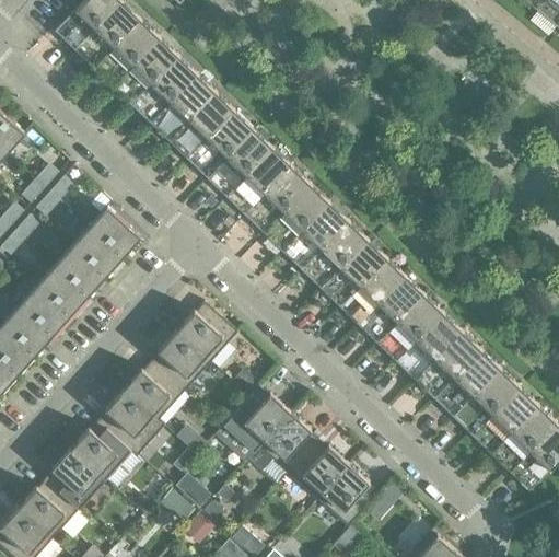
[(72,50),(120,1),(118,0),(83,0),(54,32),(72,50)]
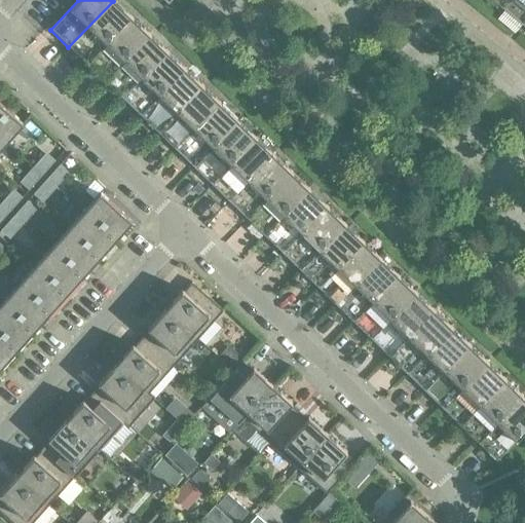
[(489,0),(503,11),(512,0),(489,0)]
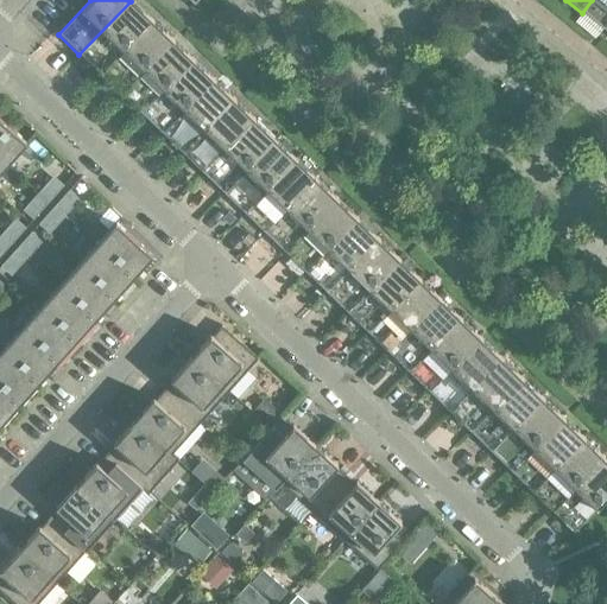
[(604,31),(606,26),(606,0),(592,0),(582,13),(604,31)]
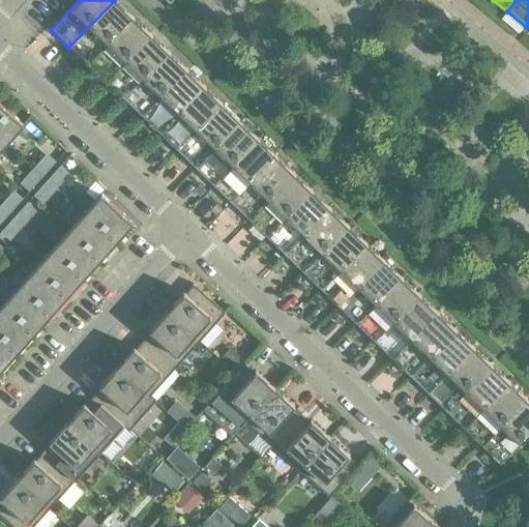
[(87,65),(131,19),(114,1),(68,48),(87,65)]
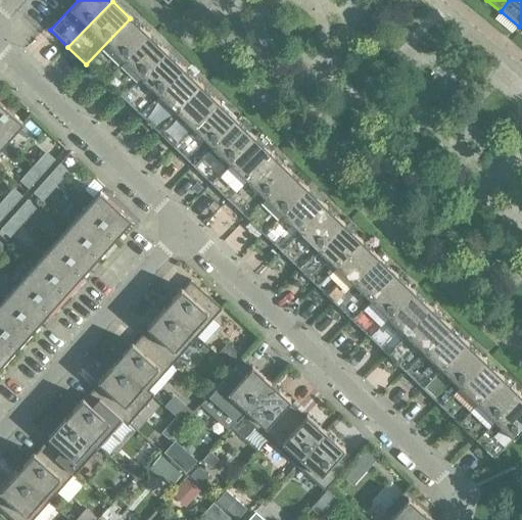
[(103,82),(147,36),(130,18),(86,64),(103,82)]
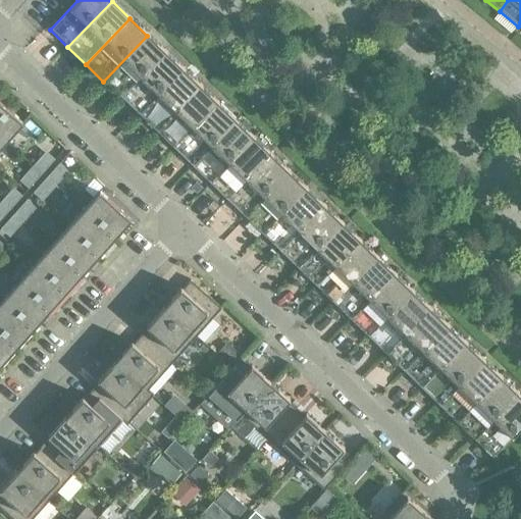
[(120,98),(165,52),(147,36),(103,82),(120,98)]
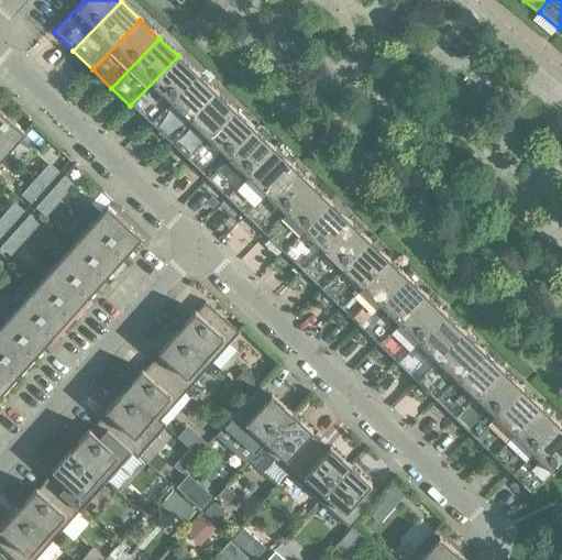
[(150,124),(197,75),(178,56),(130,106),(150,124)]
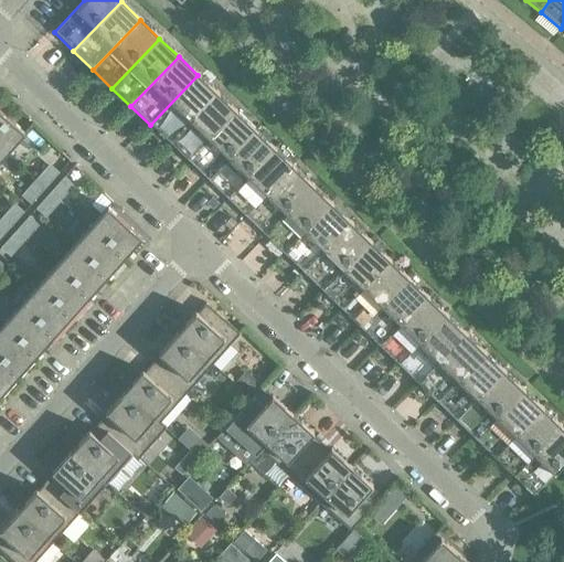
[(169,144),(216,94),(198,75),(150,125),(169,144)]
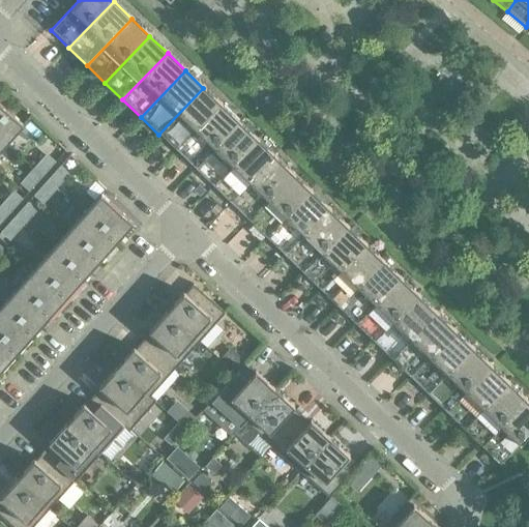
[(176,152),(222,106),(203,88),(158,135),(176,152)]
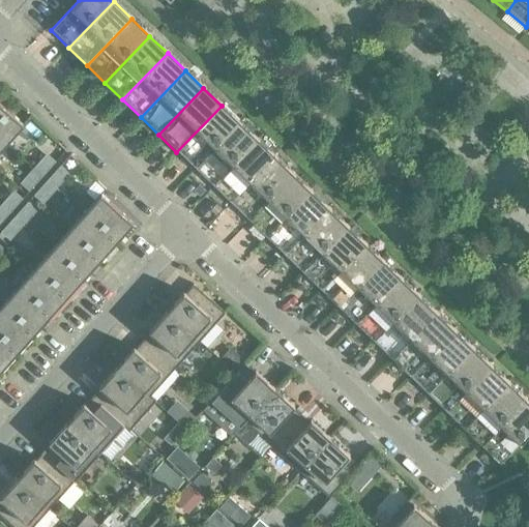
[(0,140),(5,145),(23,126),(0,106),(0,140)]
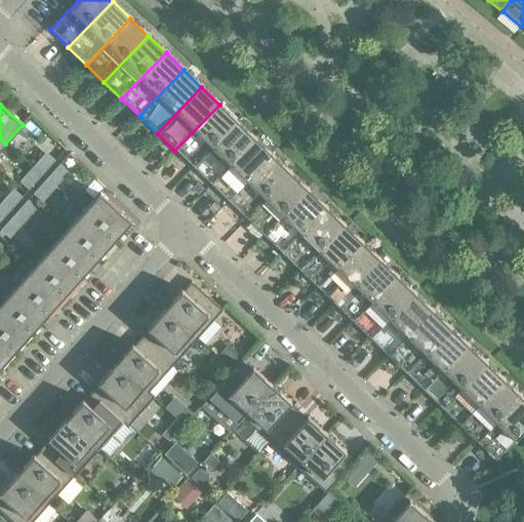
[(192,167),(237,122),(219,105),(174,151),(192,167)]
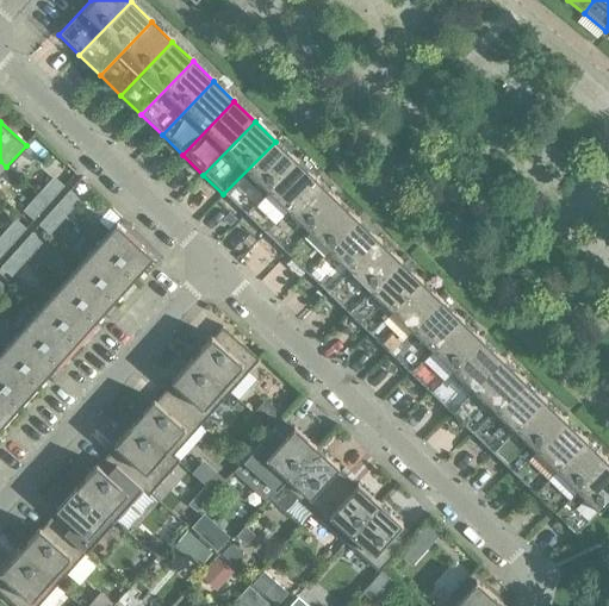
[(244,214),(296,161),(275,142),(223,194),(244,214)]
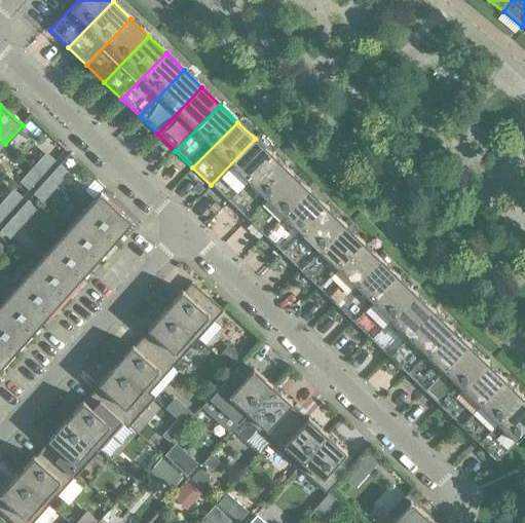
[(228,202),(273,156),(255,139),(211,185),(228,202)]
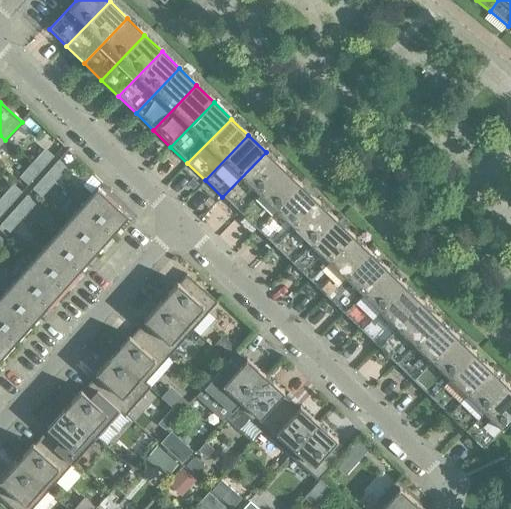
[(40,173),(53,158),(44,150),(31,165),(40,173)]
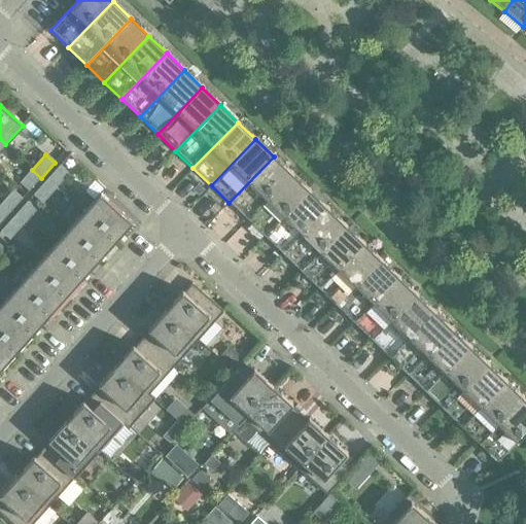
[(246,220),(291,174),(274,156),(229,203),(246,220)]
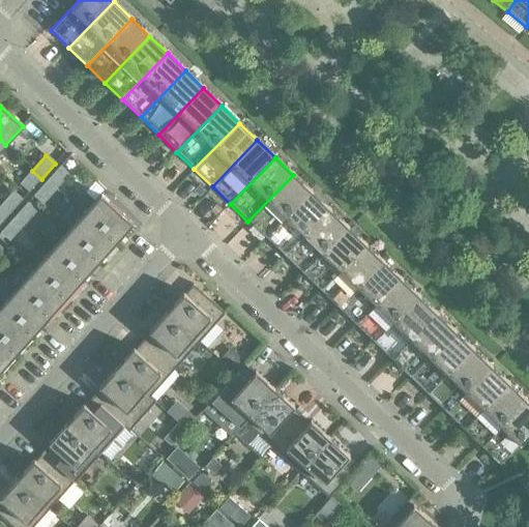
[(55,191),(68,176),(59,168),(46,182),(55,191)]
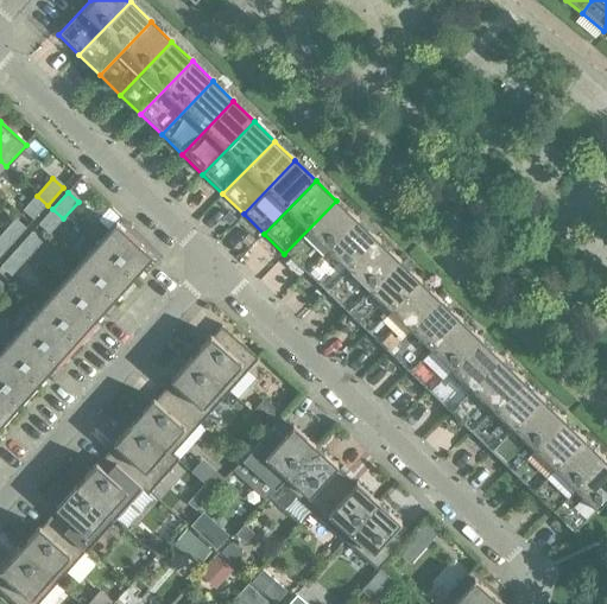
[(21,213),(32,222),(48,205),(37,196),(21,213)]
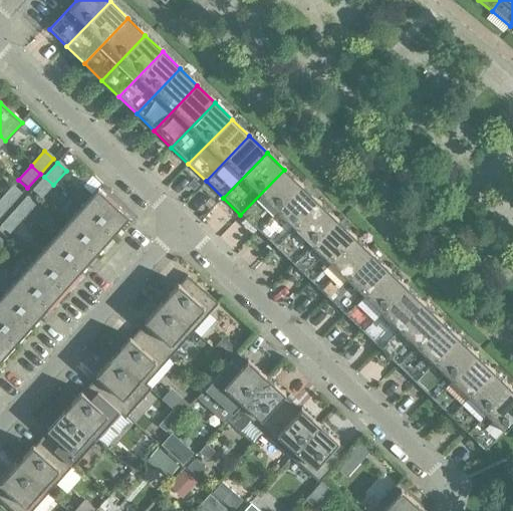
[(258,232),(301,187),(284,170),(240,215),(258,232)]
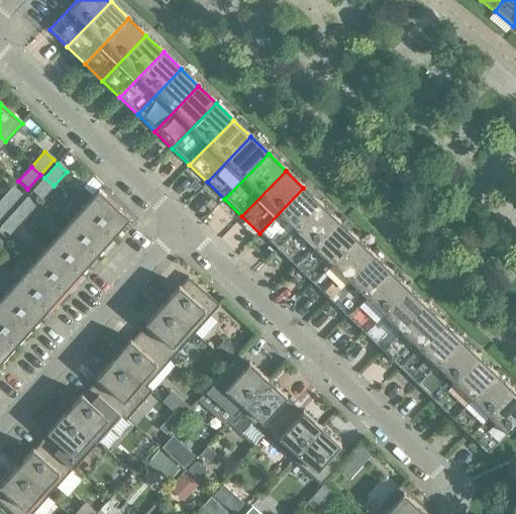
[(44,178),(31,193),(40,201),(54,186),(44,178)]
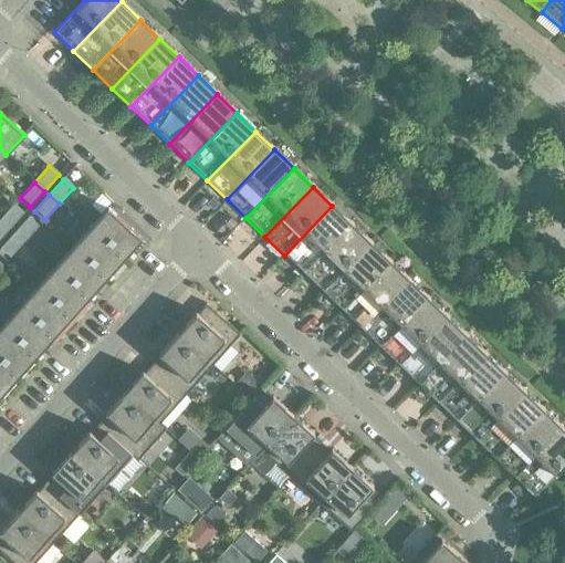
[(9,230),(23,215),(13,206),(0,220),(0,222),(9,230)]
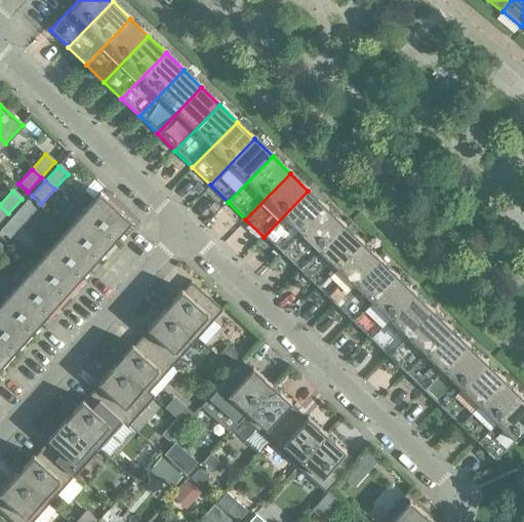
[(81,213),(82,212),(114,241),(130,223),(98,194),(93,200),(83,192),(79,197),(73,191),(66,198),(81,213)]
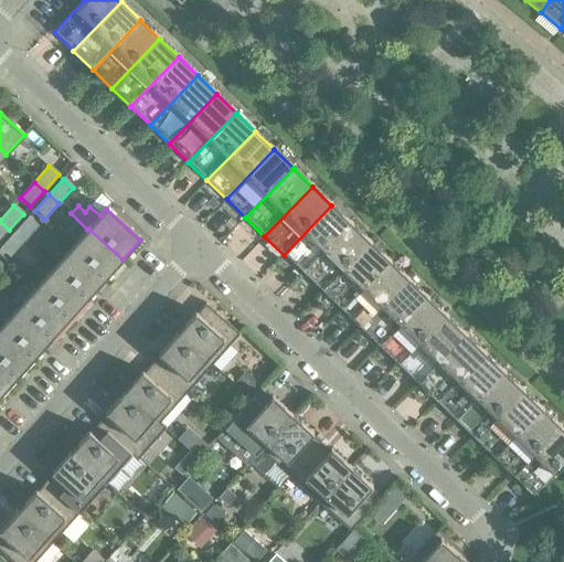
[(302,274),(351,224),(331,205),(284,255),(302,274)]
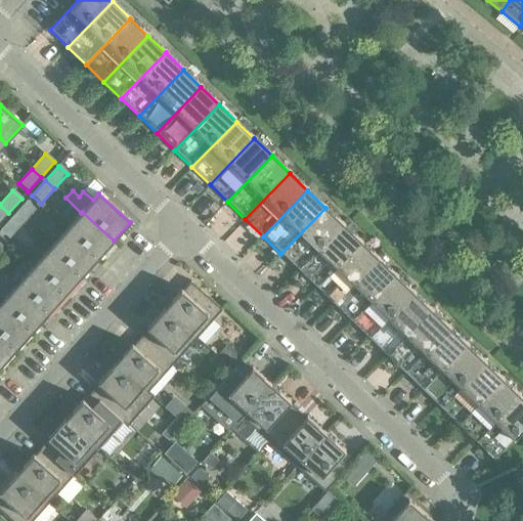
[(22,225),(35,211),(26,203),(12,217),(22,225)]
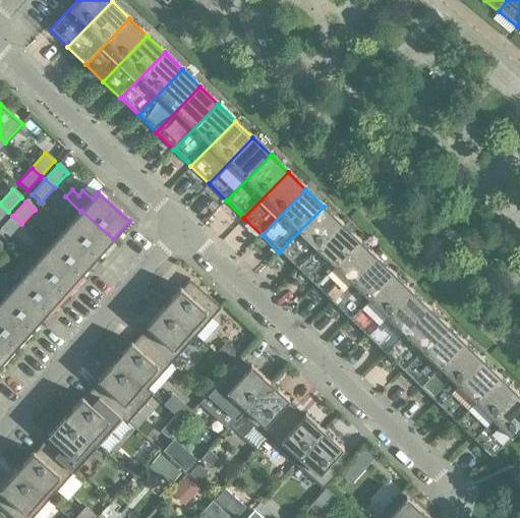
[(0,221),(8,212),(0,205),(0,221)]
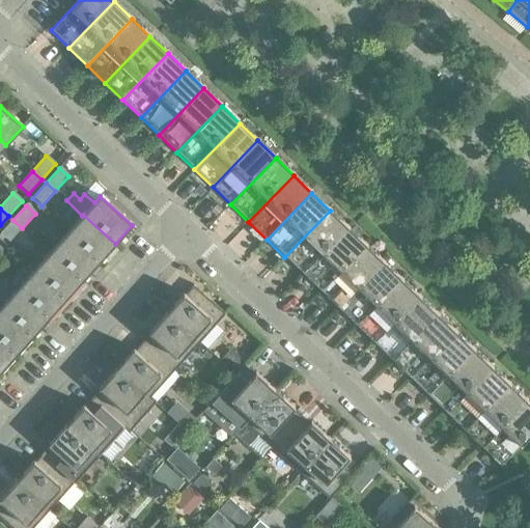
[(302,274),(347,227),(330,211),(284,257),(302,274)]
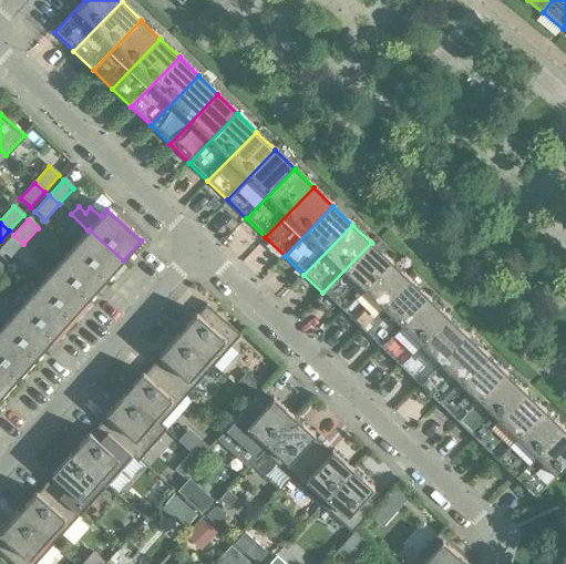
[(105,280),(123,260),(89,229),(88,231),(71,249),(105,280)]
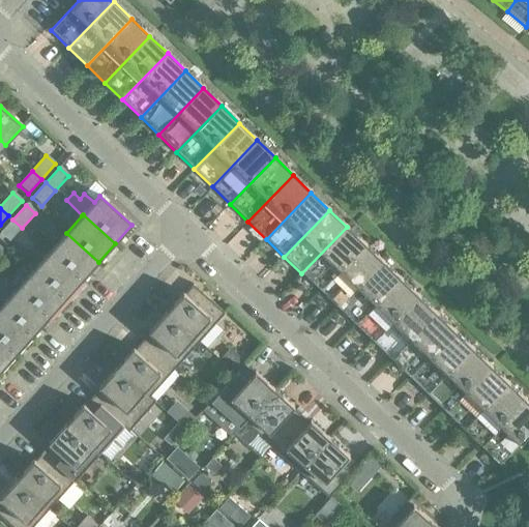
[(12,220),(0,233),(0,235),(8,242),(22,228),(12,220)]
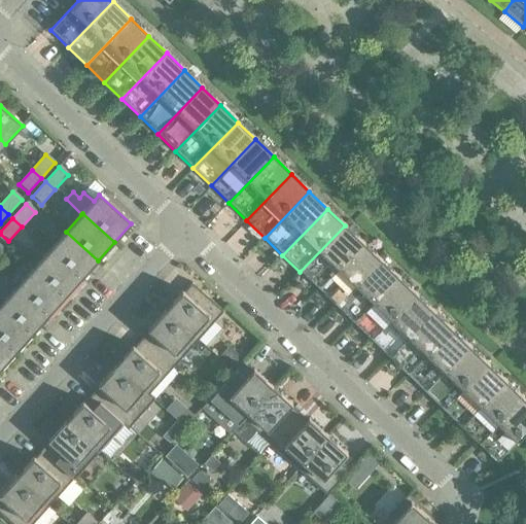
[(318,289),(362,243),(345,225),(300,272),(318,289)]
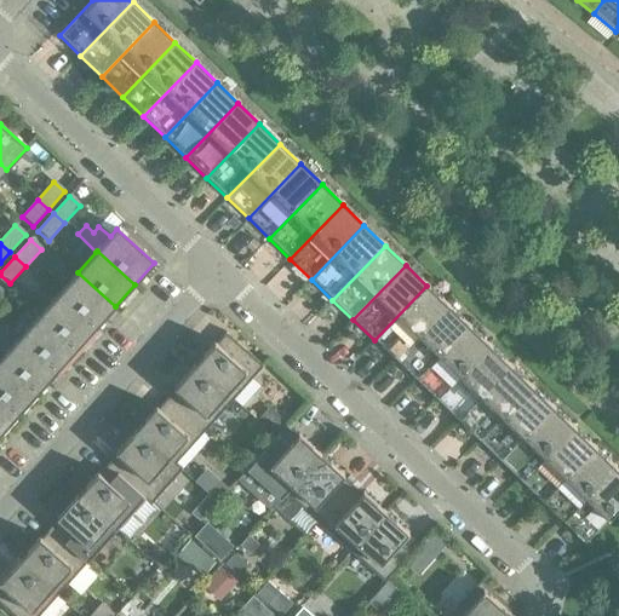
[(115,306),(78,272),(58,294),(96,328),(115,306)]
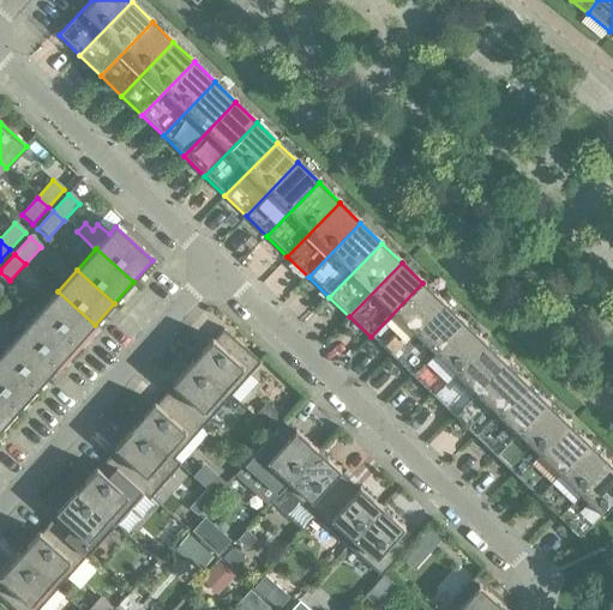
[(391,357),(444,303),(422,283),(371,337),(391,357)]
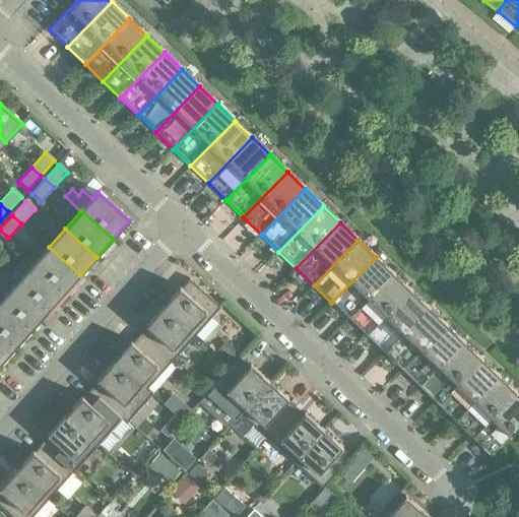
[(80,275),(49,247),(33,265),(64,294),(80,275)]
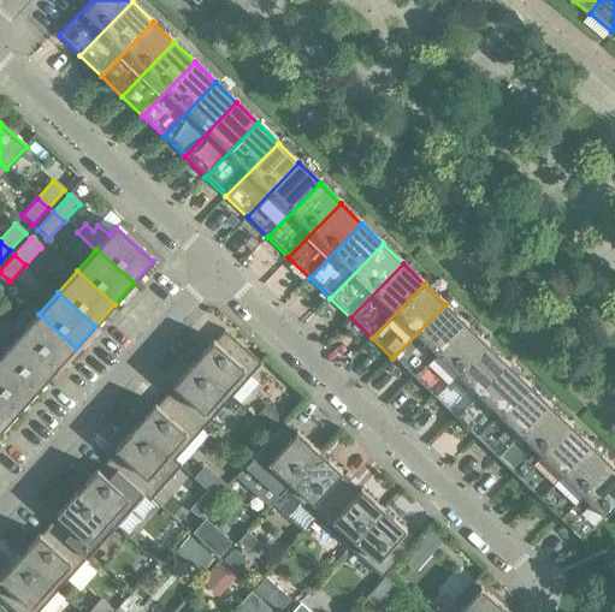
[(413,379),(466,325),(445,304),(392,358),(413,379)]
